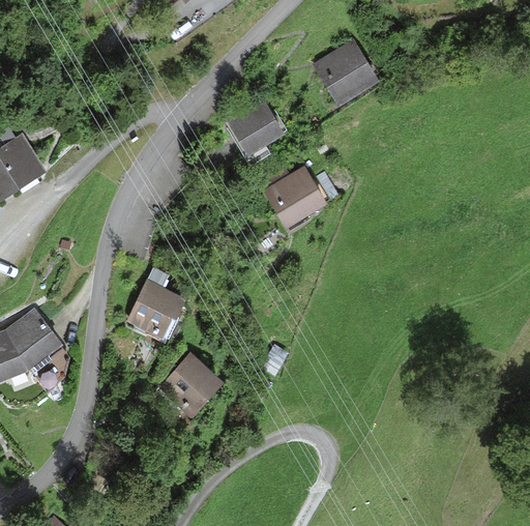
[(323,59),(312,66),(339,107),(379,81),(354,41),(323,59)]
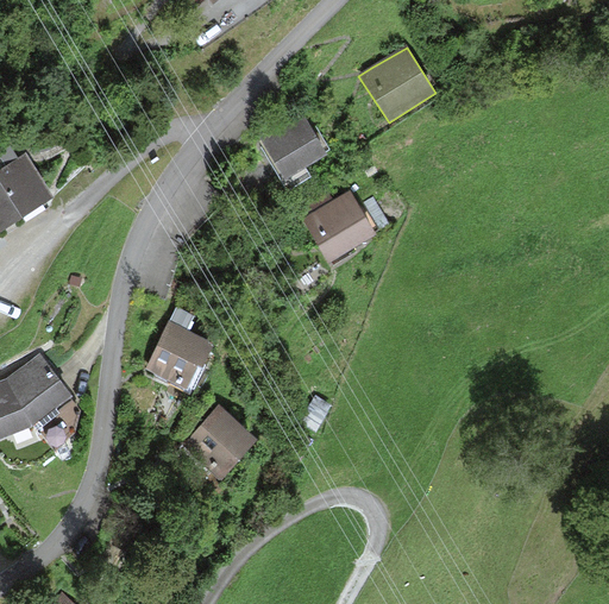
[(303,113),(261,139),(284,178),(328,152),(303,113)]
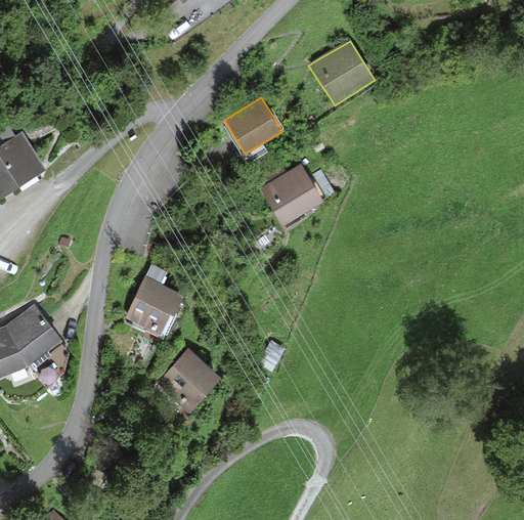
[(0,200),(45,170),(22,134),(15,138),(7,126),(0,130),(0,200)]
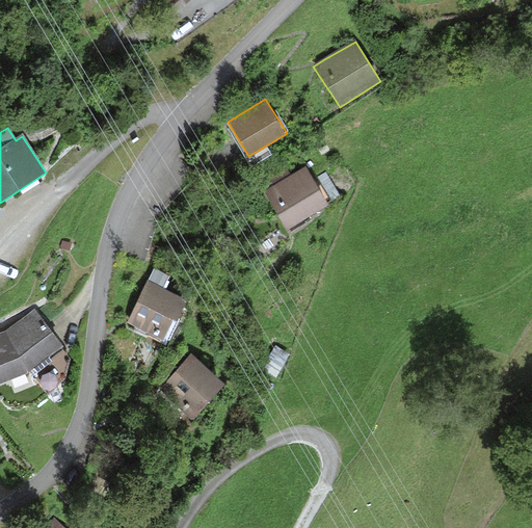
[(328,205),(306,169),(264,192),(287,231),(328,205)]
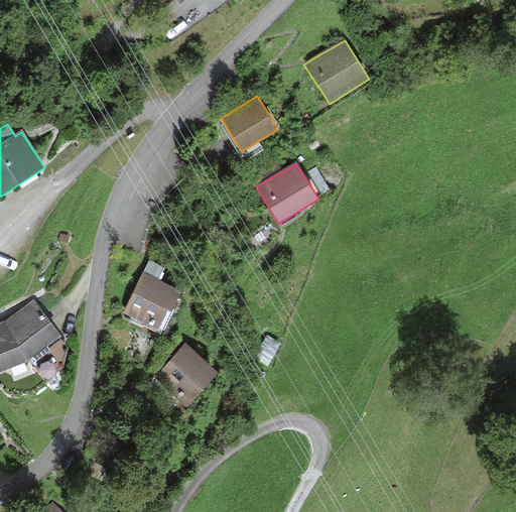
[(181,290),(142,273),(122,315),(160,333),(181,290)]
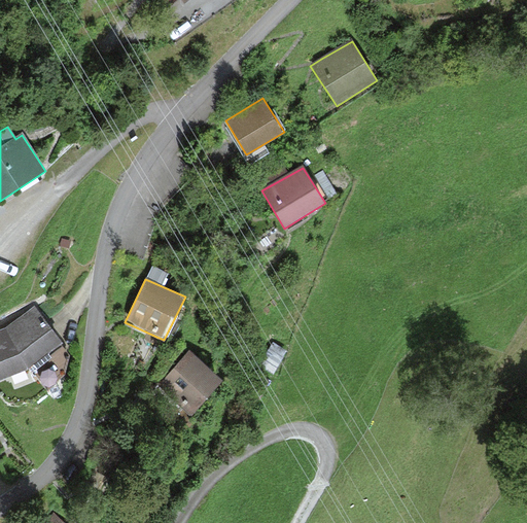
[(34,312),(7,333),(27,369),(59,343),(34,312)]
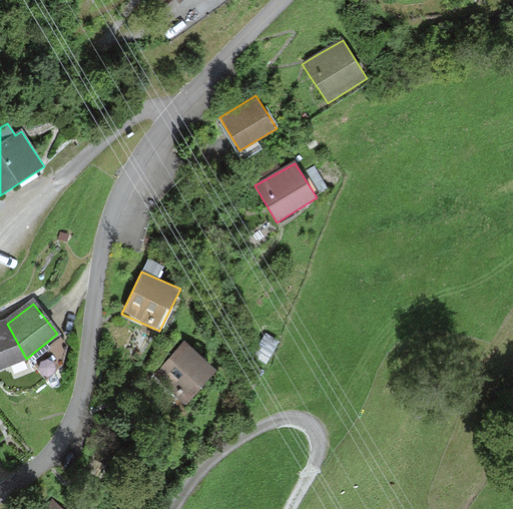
[(0,368),(26,359),(7,324),(0,326),(0,368)]
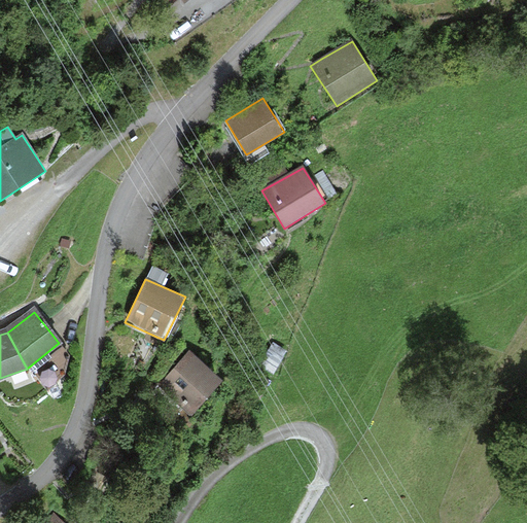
[(222,379),(188,352),(157,388),(190,415),(222,379)]
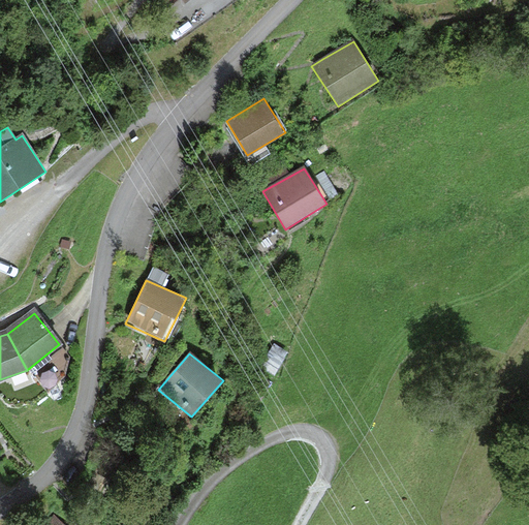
All buildings are outlined.
